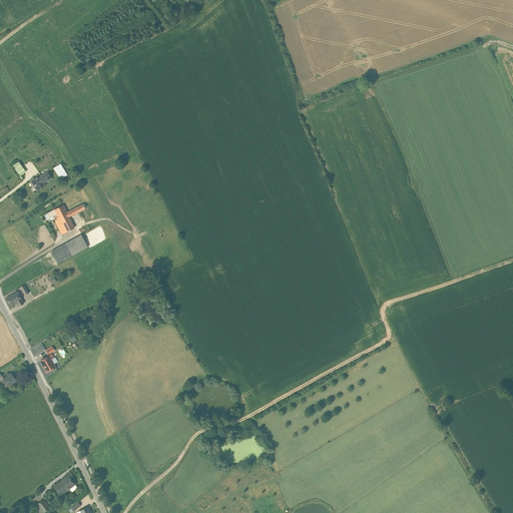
[(19,161),(12,165),(19,175),(27,170),(24,166),(23,167),(19,161)]
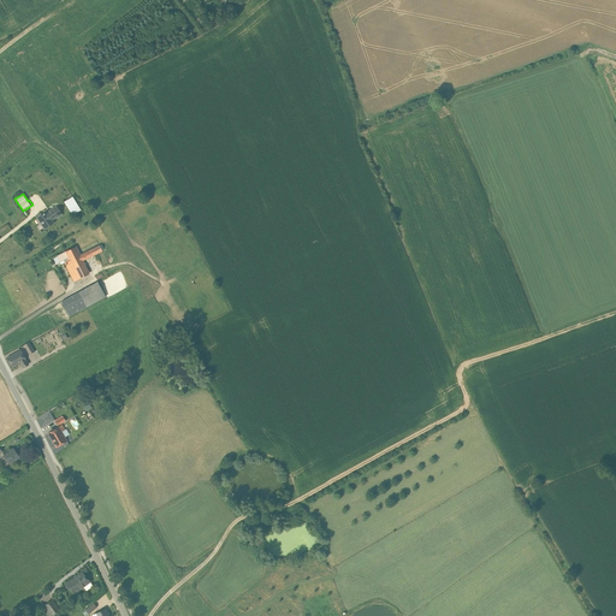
[(64,202),(65,205),(69,202),(72,208),(75,207),(77,212),(81,209),(72,196),(64,202)]
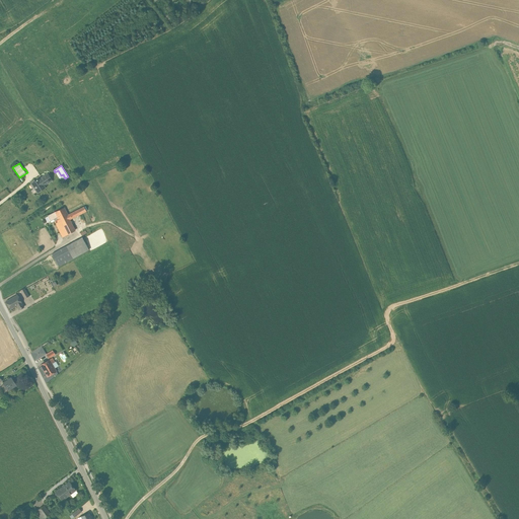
[(47,173),(30,183),(31,184),(34,190),(36,193),(45,187),(43,186),(51,180),(47,174),(47,173)]
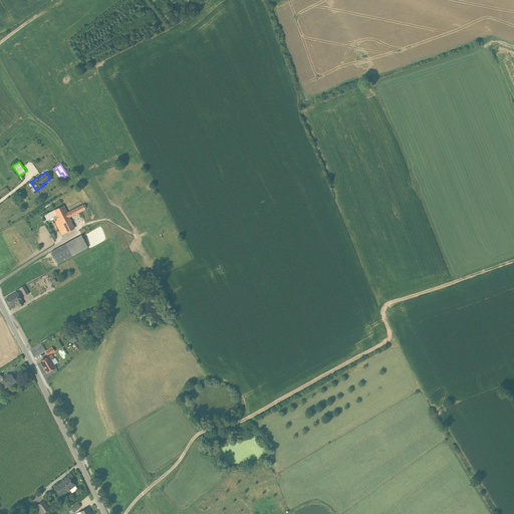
[(67,213),(66,213),(69,217),(85,209),(83,205),(67,213)]
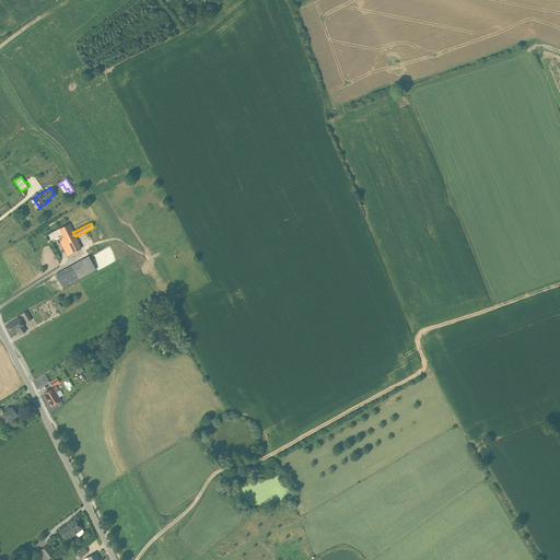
[(59,229),(62,234),(63,237),(72,232),(73,232),(69,224),(59,229)]
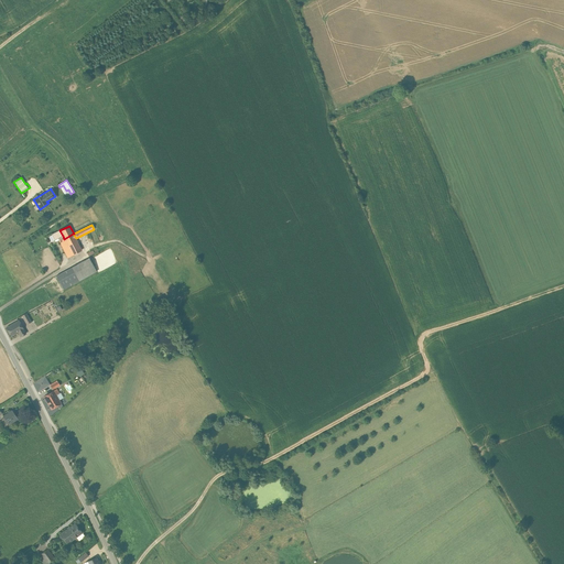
[(54,240),(63,236),(60,230),(52,235),(54,240)]
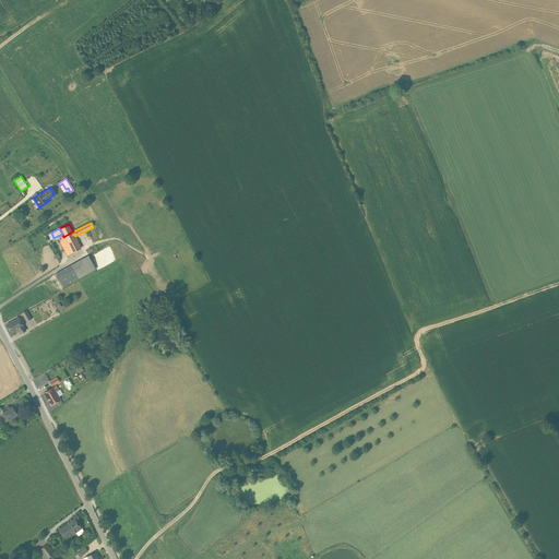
[(63,237),(59,239),(67,256),(81,248),(75,236),(72,232),(63,237)]
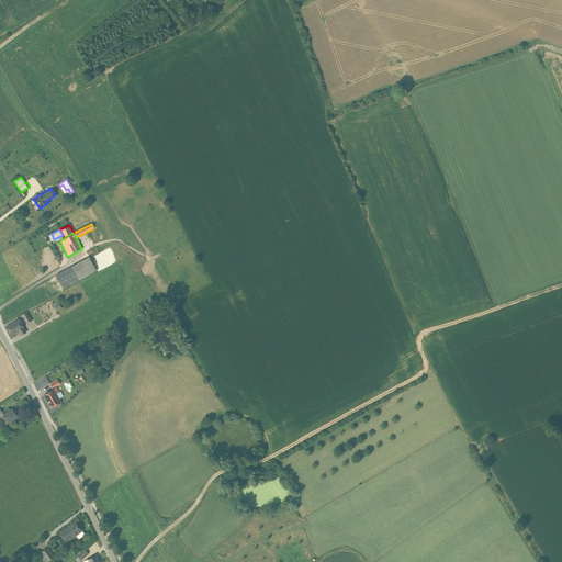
[(89,257),(71,267),(79,280),(97,270),(89,257)]
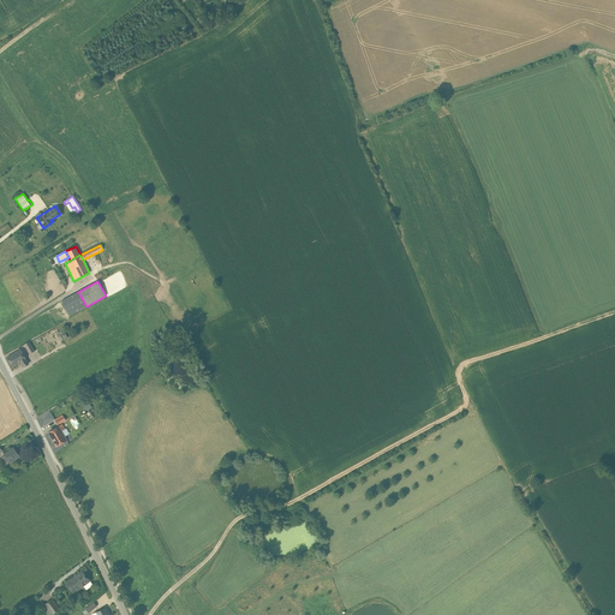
[(78,292),(60,300),(69,316),(87,306),(78,292)]
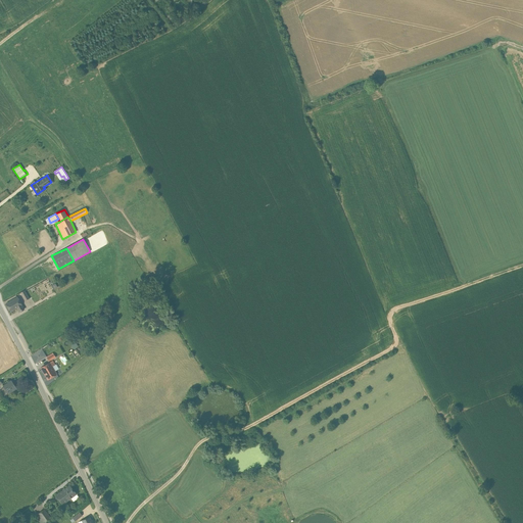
[(29,298),(25,290),(20,293),(25,300),(29,298)]
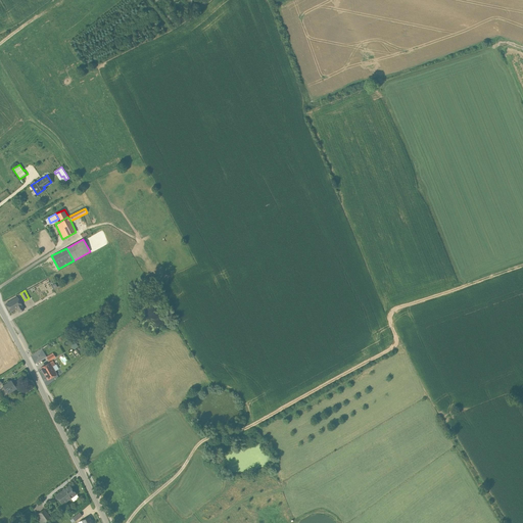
[(17,296),(6,303),(10,312),(16,307),(19,312),(25,308),(17,296)]
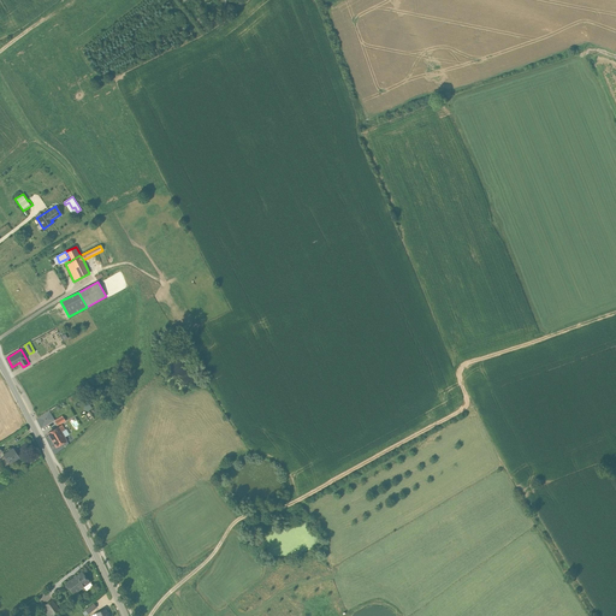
[(61,424),(48,433),(57,446),(66,440),(65,437),(61,431),(65,430),(61,424)]
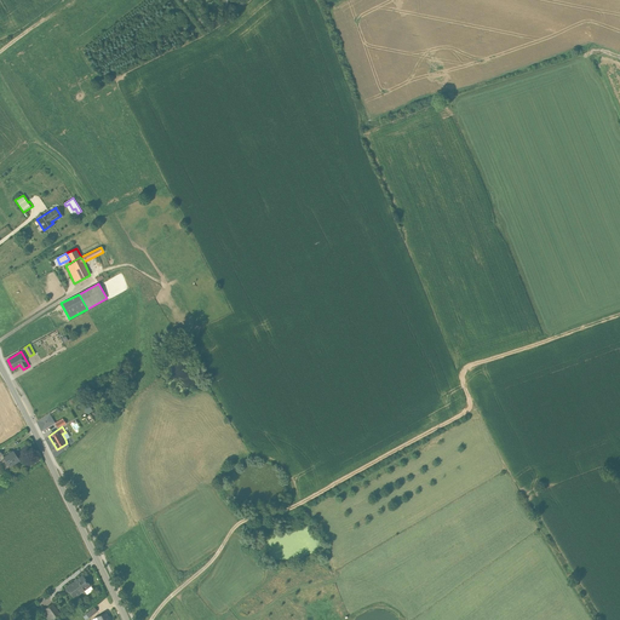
[(13,452),(5,458),(11,466),(19,460),(13,452)]
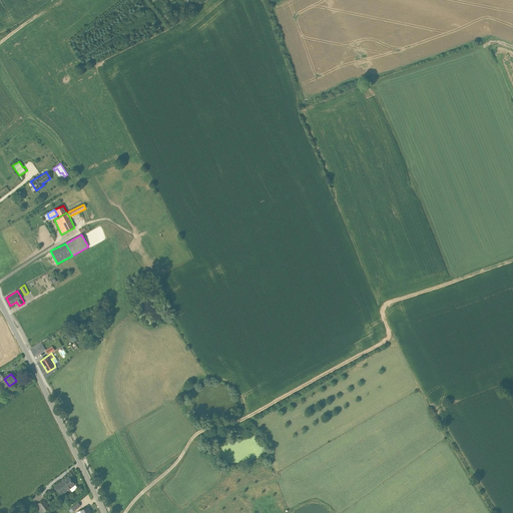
[(68,476),(54,486),(61,495),(75,485),(68,476)]
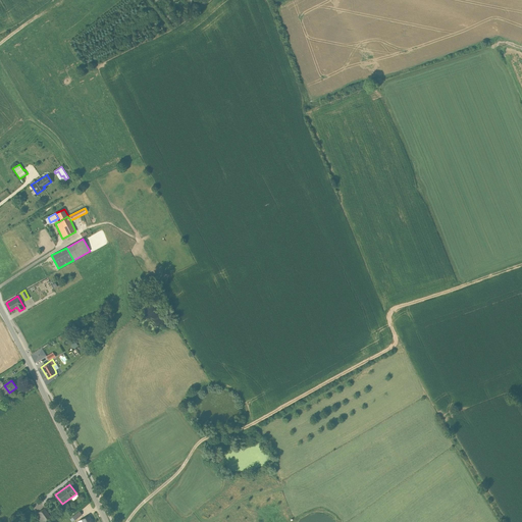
[(50,518),(44,509),(38,513),(45,521),(50,518)]
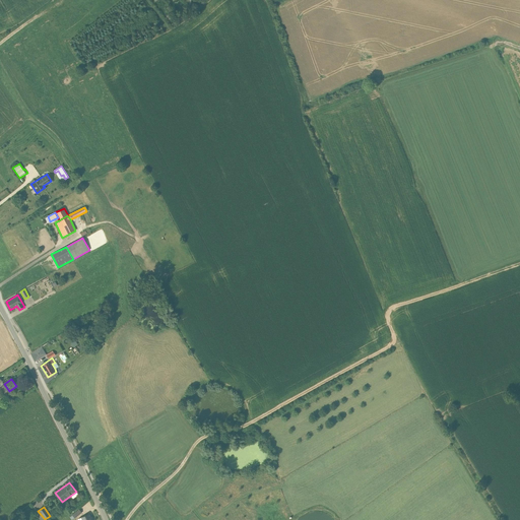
[(79,510),(72,515),(74,518),(81,513),(79,510)]
